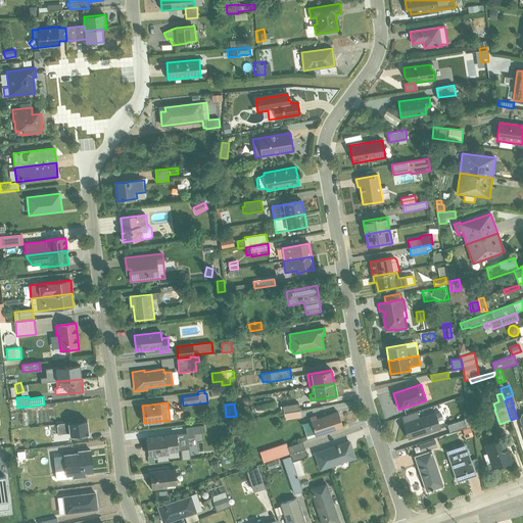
[(284,414),(300,411),(299,403),(281,408),(282,412),(284,412),(284,414)]
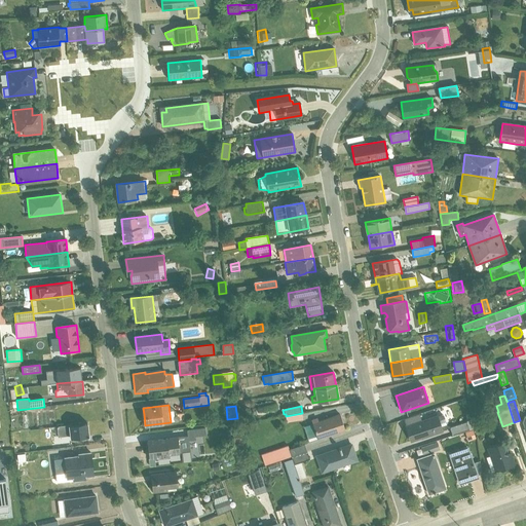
[(302,413),(286,416),(287,422),(303,420),(302,413)]
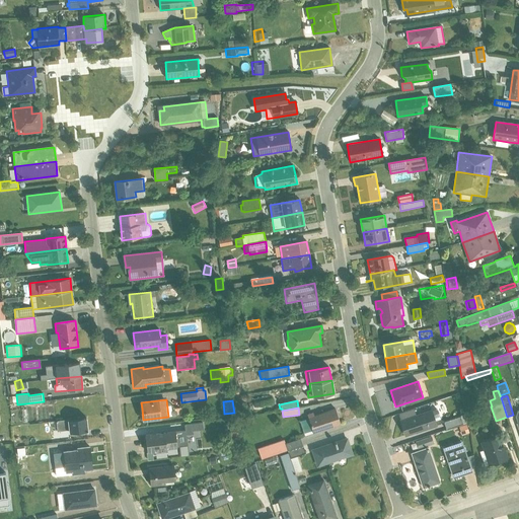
[(401,421),(417,416),(414,409),(399,415),(401,421)]
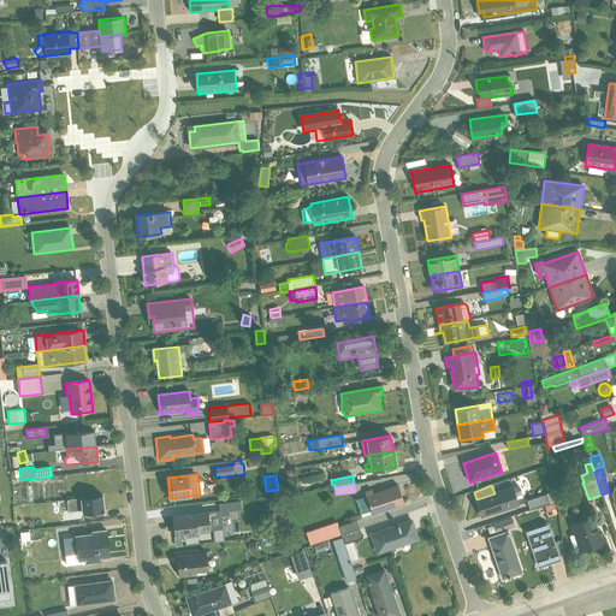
[(367,496),(356,499),(362,517),(404,504),(398,486),(374,495),(372,490),(365,492),(367,496)]
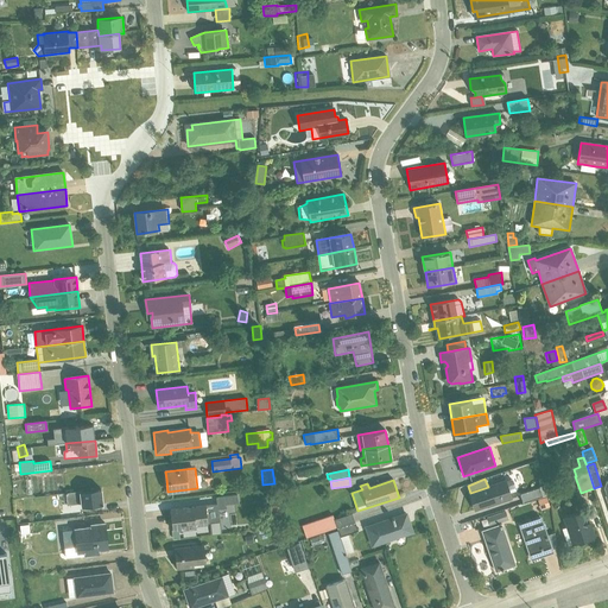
[(488,487),(470,493),(469,493),(475,511),(487,506),(487,508),(513,500),(512,498),(517,496),(518,493),(513,481),(511,480),(488,487)]
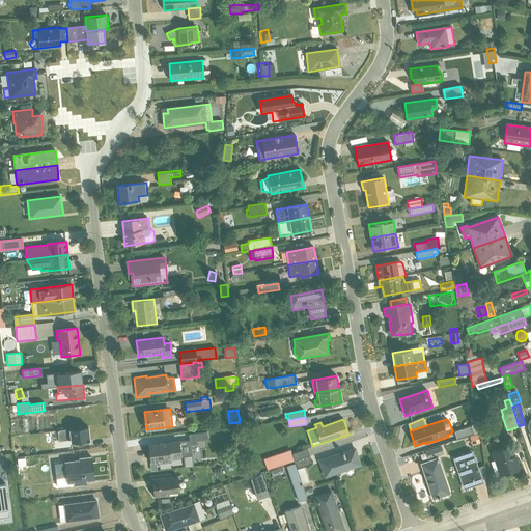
[(472,426),(454,431),(457,440),(480,432),(478,423),(471,425),(472,426)]
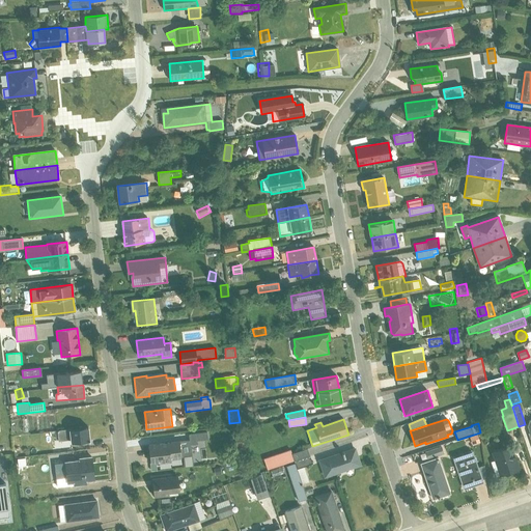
[(88,427),(57,431),(59,442),(71,440),(71,443),(90,441),(88,427)]
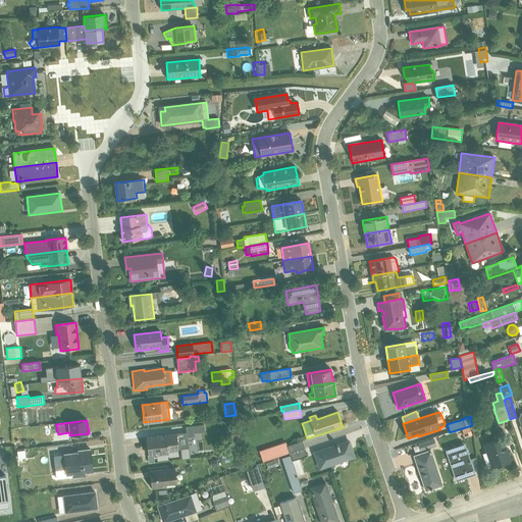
[(233,424),(228,426),(231,433),(238,430),(233,424)]
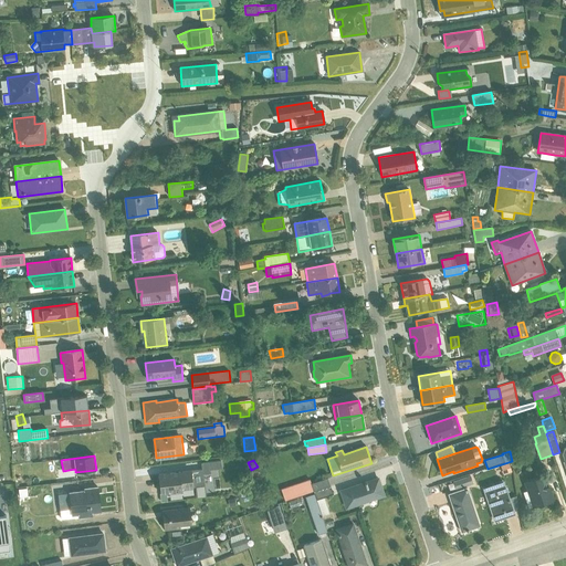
[(202,470),(158,475),(161,502),(168,502),(167,493),(182,492),(182,490),(194,489),(194,488),(196,488),(197,498),(207,496),(203,474),(211,473),(211,470),(222,469),(221,461),(201,463),(202,470)]
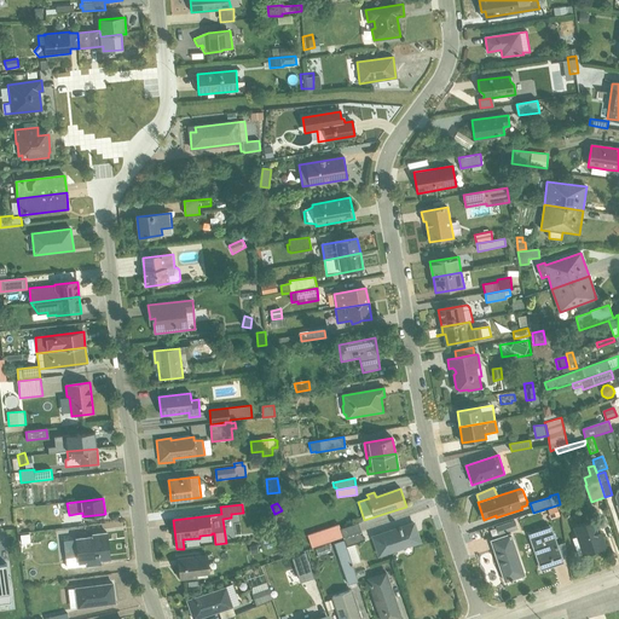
[(556,505),(548,509),(551,519),(560,515),(556,505)]
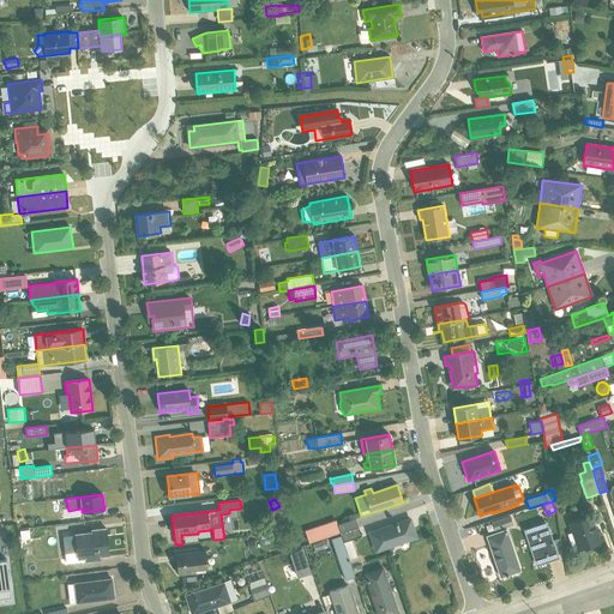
[(283,511),(274,512),(275,529),(284,528),(283,511)]
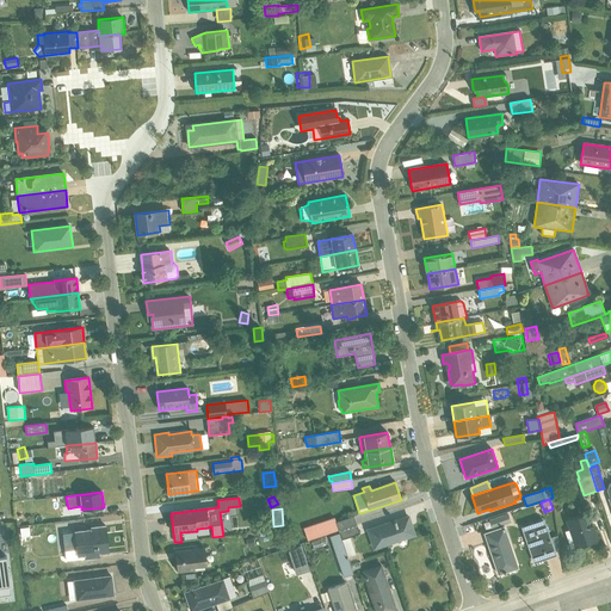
[(500,517),(504,525),(511,523),(507,513),(500,517)]
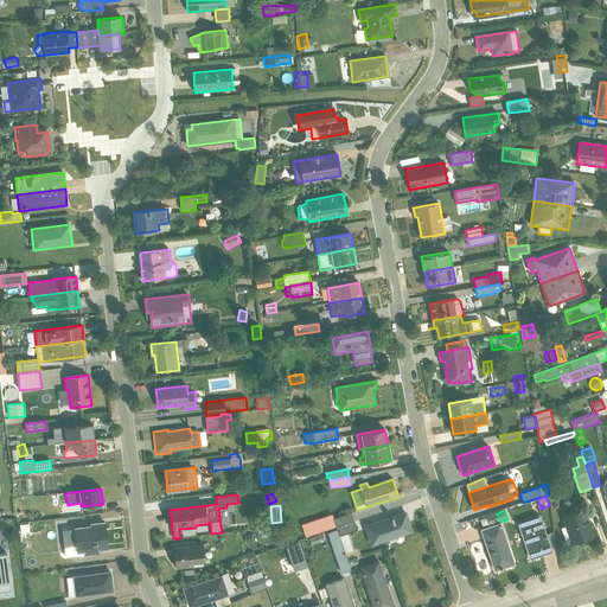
[(566,526),(561,528),(567,545),(594,537),(585,510),(562,517),(566,526)]
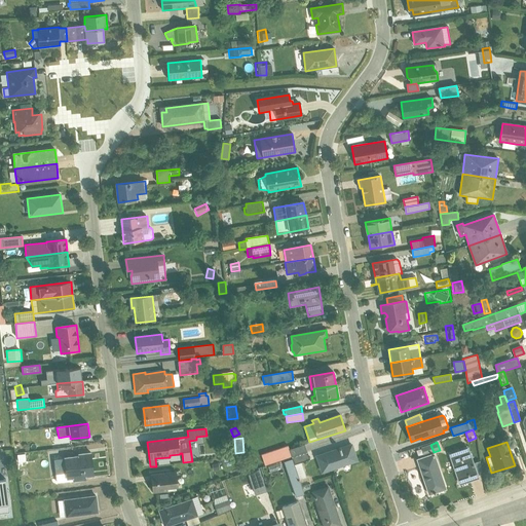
[(292,457),(307,452),(305,445),(290,450),(289,447),(262,456),(265,465),(292,456),(292,457)]
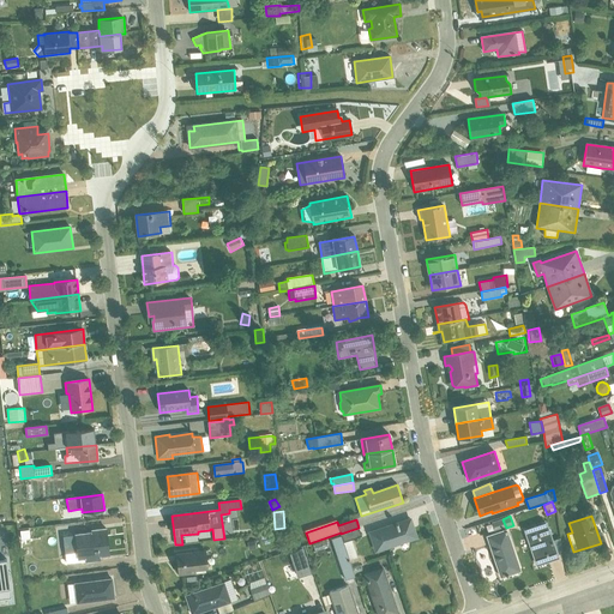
[(410,519),(369,534),(375,552),(416,537),(410,519)]
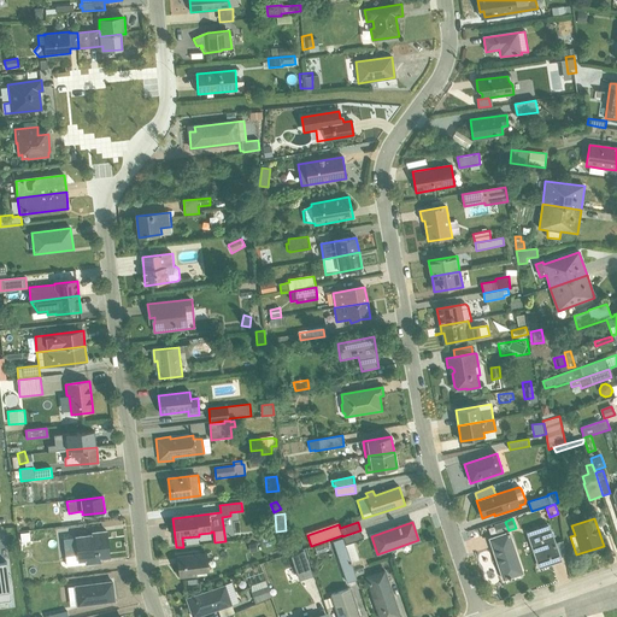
[(509,530),(505,522),(494,526),(497,534),(509,530)]
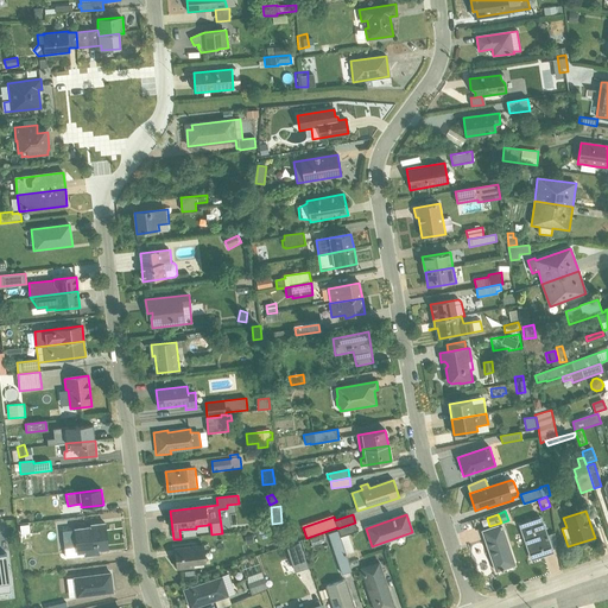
[(551,549),(546,536),(540,518),(520,525),(532,559),(552,552),(551,549)]
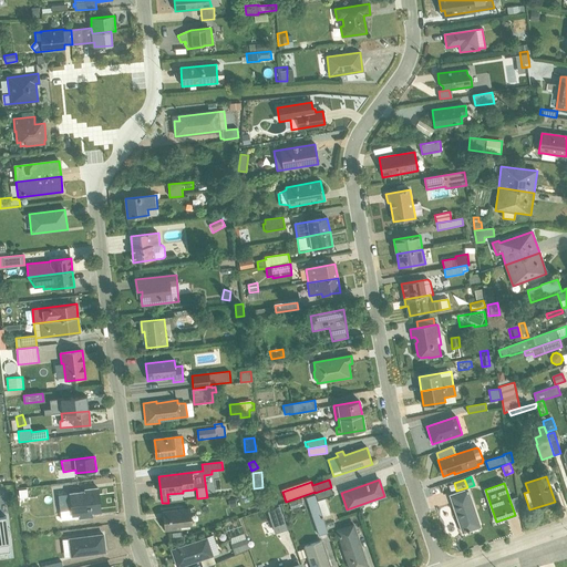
[(331,487),(315,493),(316,495),(323,518),(331,515),(326,498),(334,495),(331,487)]
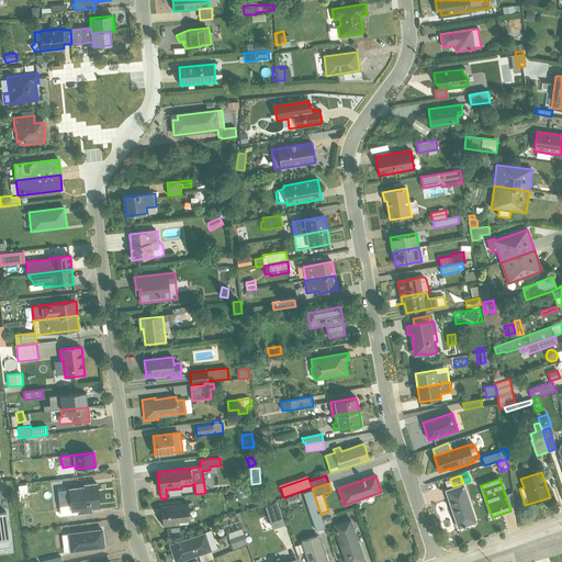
[(69,490),(58,492),(60,507),(70,506),(71,513),(79,512),(79,515),(92,513),(91,509),(100,508),(98,484),(85,486),(85,487),(69,489),(69,490)]
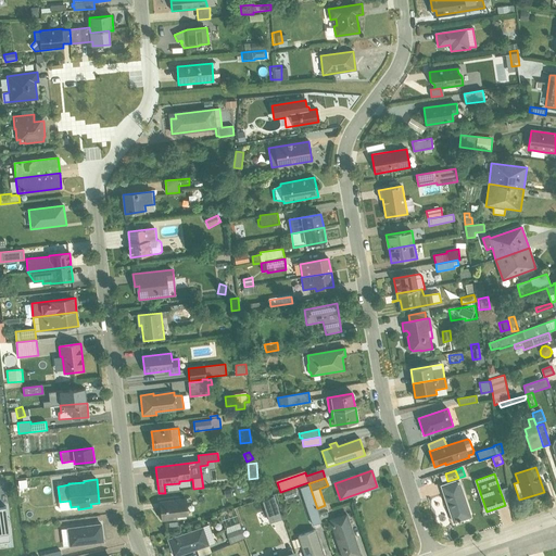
[(458,480),(441,485),(454,522),(471,517),(458,480)]
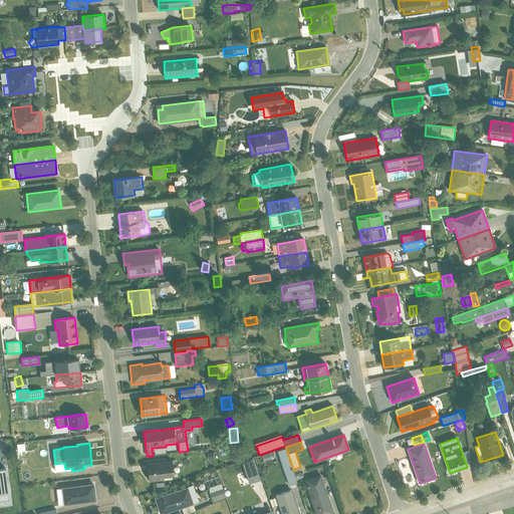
[(293,470),(286,449),(278,451),(289,486),(297,483),(293,470)]
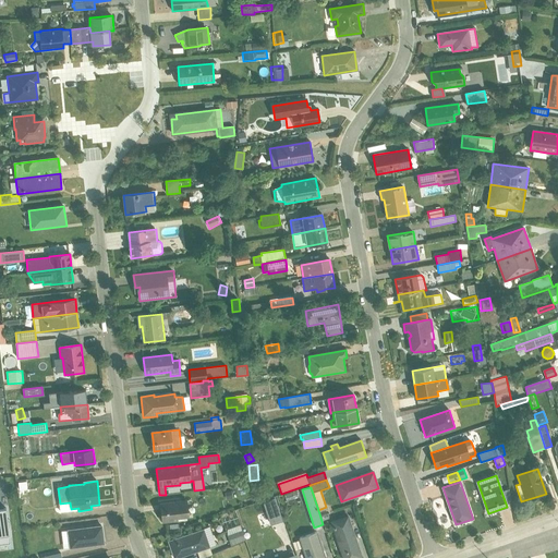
[(501,492),(506,504),(511,502),(509,489),(501,492)]
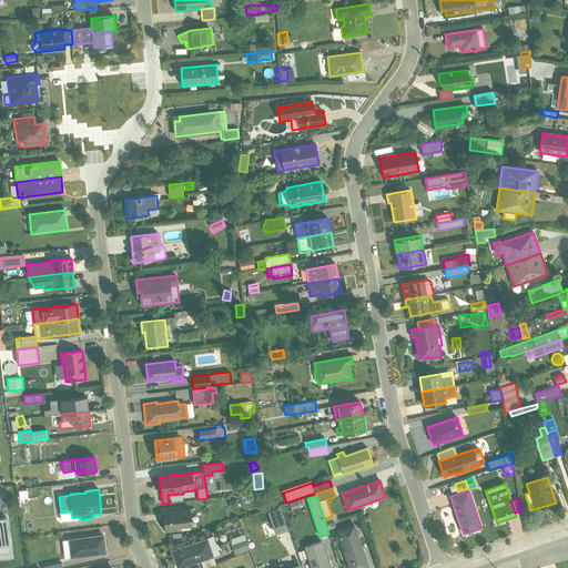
[(283,509),(274,513),(279,527),(288,524),(283,509)]
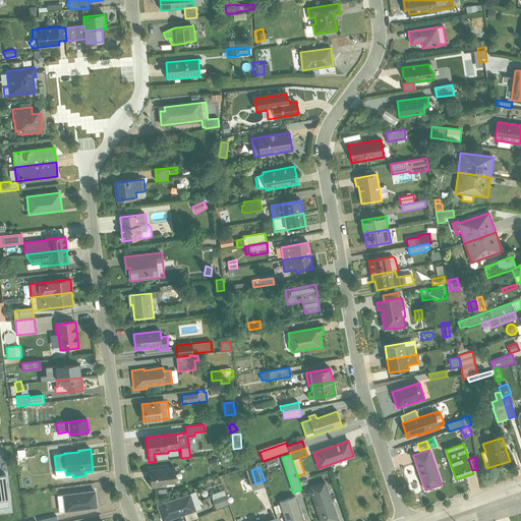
[(175,468),(150,471),(152,488),(175,485),(175,483),(177,482),(175,468)]
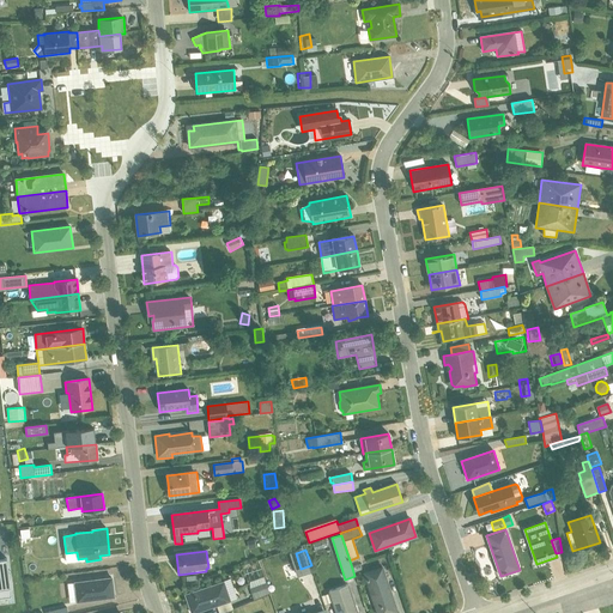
[(332,562),(317,566),(320,574),(334,568),(332,562)]
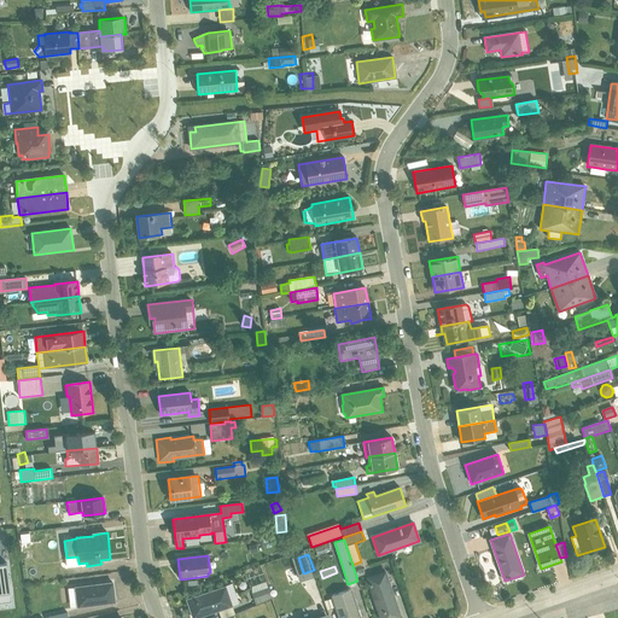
[(385,572),(367,578),(380,617),(397,617),(401,617),(385,572)]
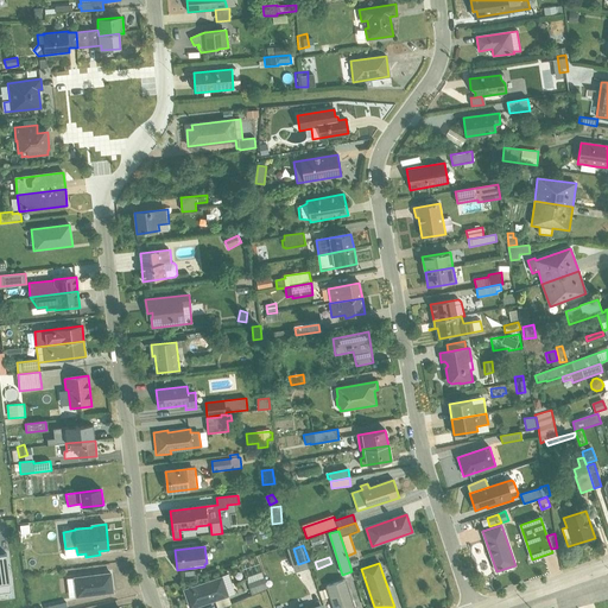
[(111,574),(67,580),(70,599),(113,593),(111,574)]
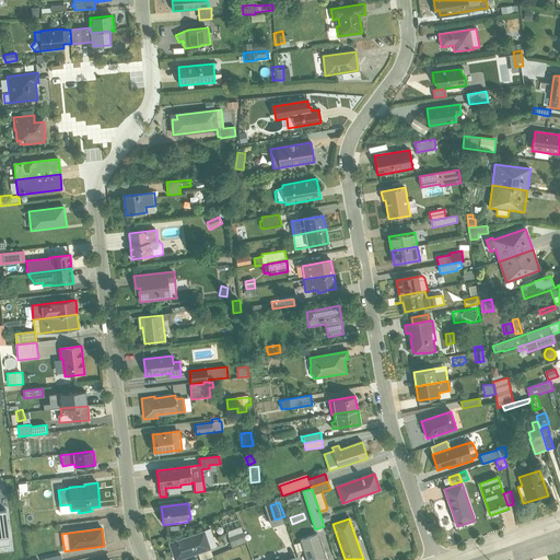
[(229,533),(229,538),(232,548),(247,544),(241,528),(229,533)]
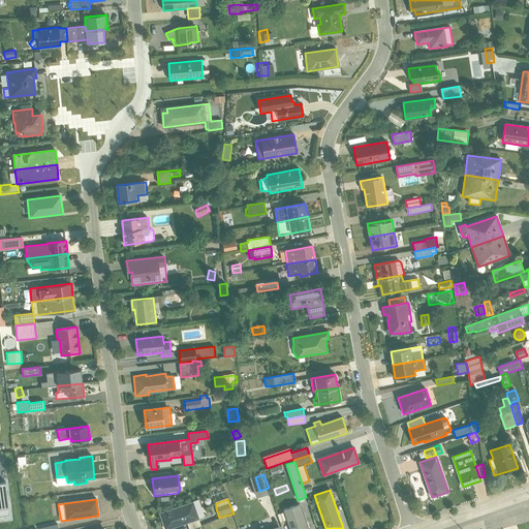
[(169,528),(187,524),(199,520),(205,518),(199,501),(160,514),(164,528),(169,528)]
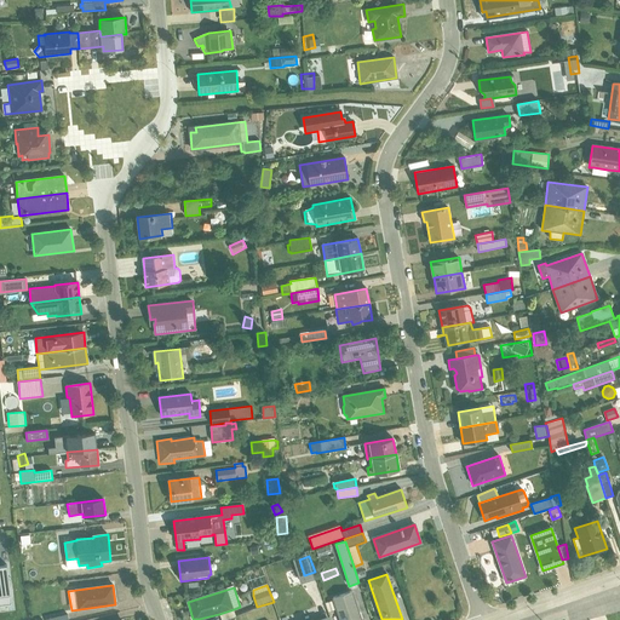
[(361,619),(351,592),(333,598),(340,619),(361,619)]
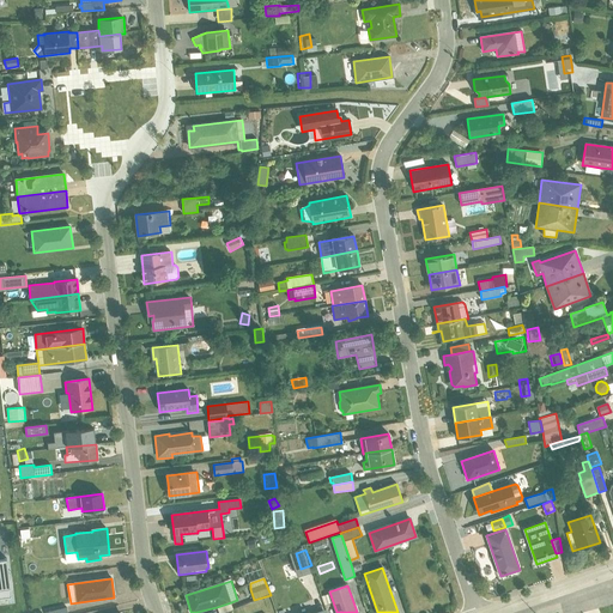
[(231,602),(217,607),(218,612),(223,612),(234,610),(231,602)]
